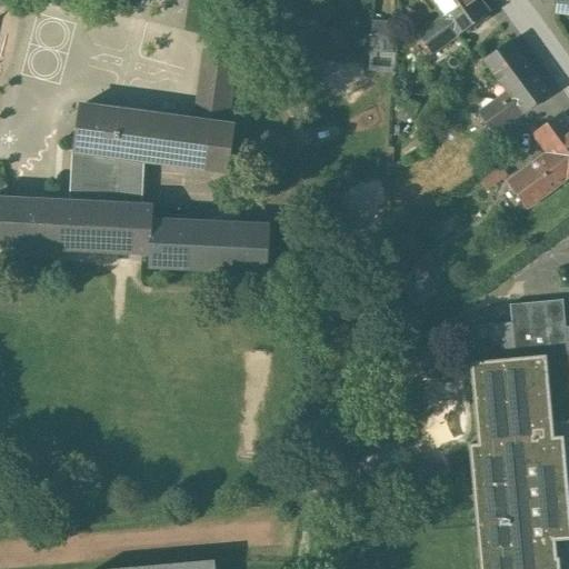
[(489,12),(479,0),(428,0),(437,13),(413,30),(430,53),(489,12)]
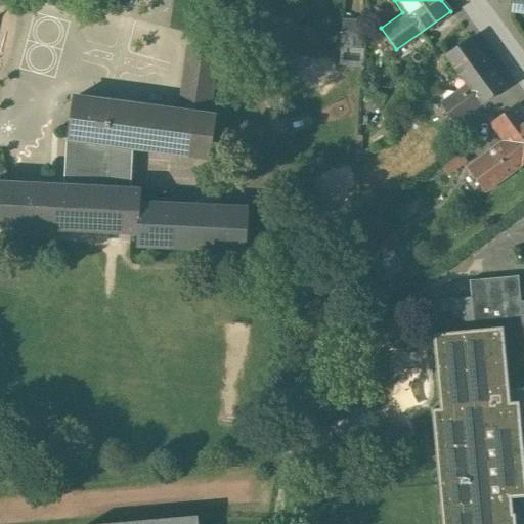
[(348,16),(347,31),(359,32),(361,18),(348,16)]
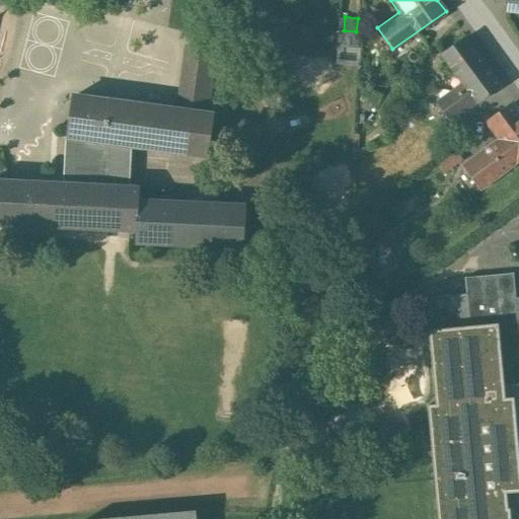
[(501,86),(465,38),(441,55),(462,83),(436,102),(450,122),(476,102),(477,103),(501,86)]
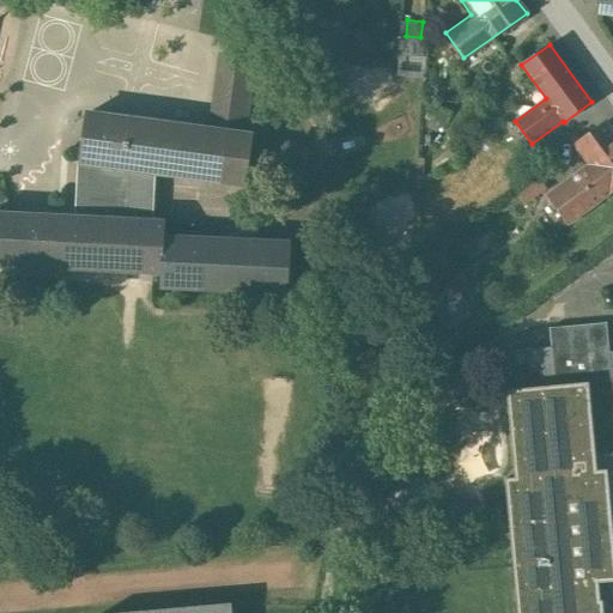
[(219,53),(208,129),(244,134),(254,58),(219,53)]
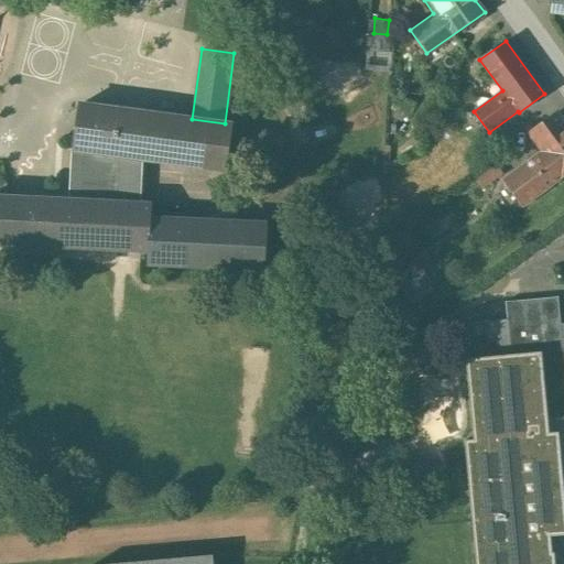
[(122,109),(79,104),(73,149),(82,150),(143,158),(226,169),(231,125),(225,123),(192,119),(148,112),(122,109)]
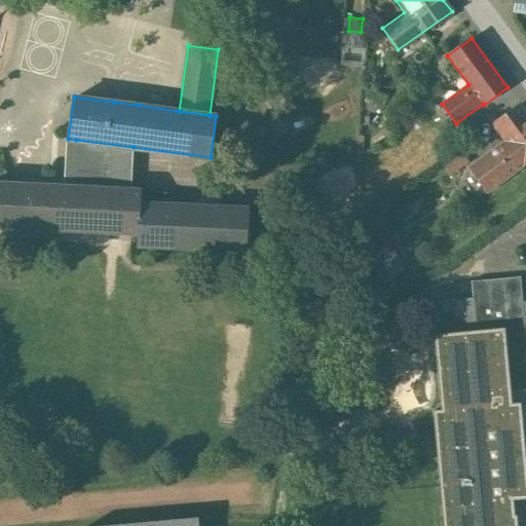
[(525,164),(525,112),(520,104),(492,123),(504,141),(468,167),(488,194),(525,164)]
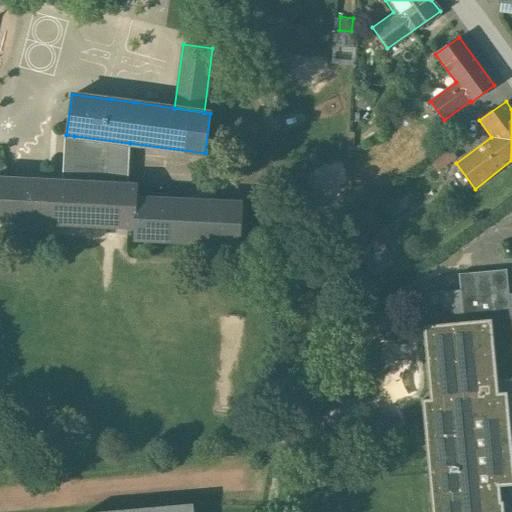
[(130,143),(74,136),(73,153),(68,153),(67,164),(72,165),(71,182),(128,185),(130,143)]
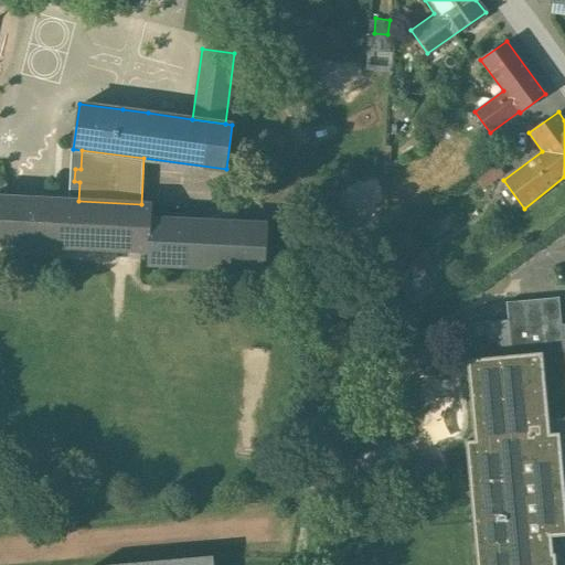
[(497,163),(477,177),(483,187),(503,173),(497,163)]
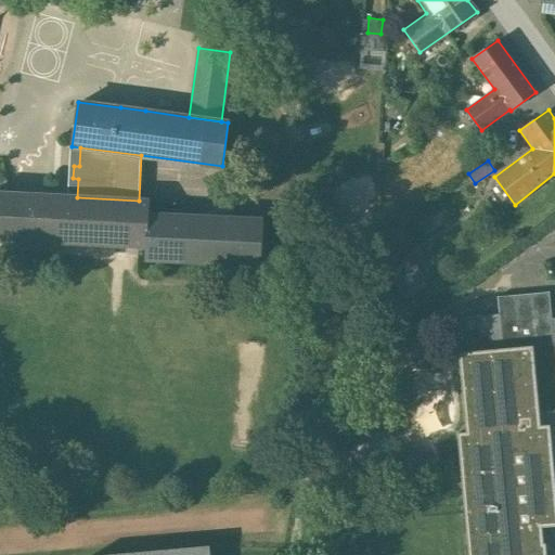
[(0,237),(26,240),(28,195),(0,193),(0,237)]
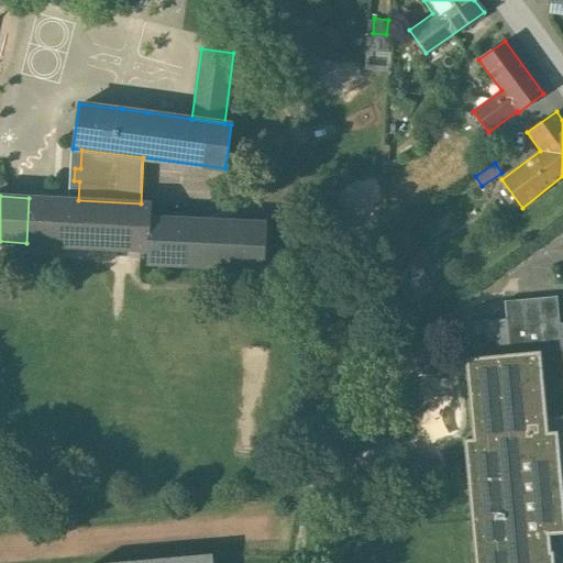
[(141,203),(78,200),(29,198),(26,243),(147,249),(148,249),(150,218),(151,203),(141,203)]
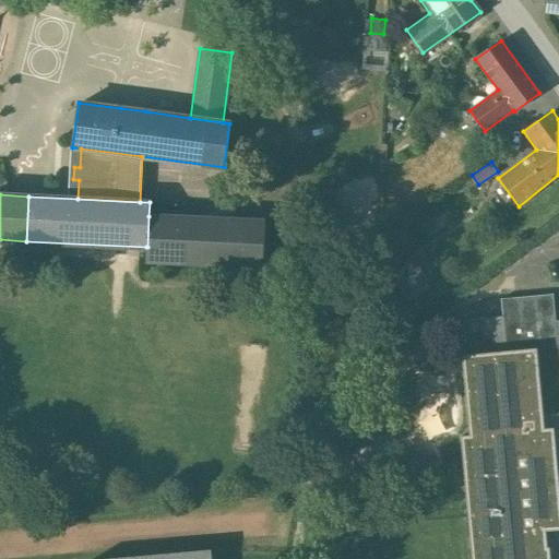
[(147,247),(146,247),(146,261),(262,266),(264,222),(177,217),(178,210),(153,209),(152,216),(149,216),(147,247)]
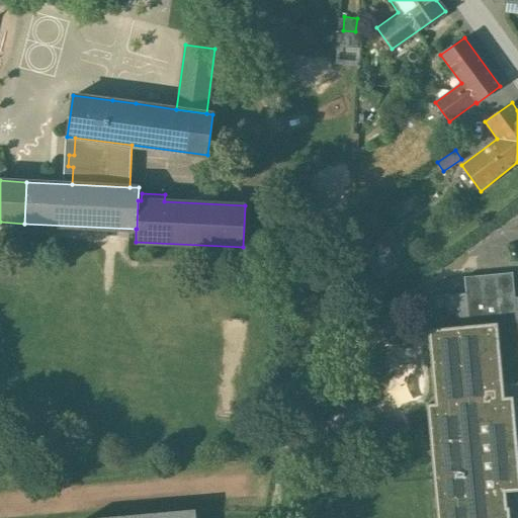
[(389,250),(382,240),(361,252),(367,262),(389,250)]
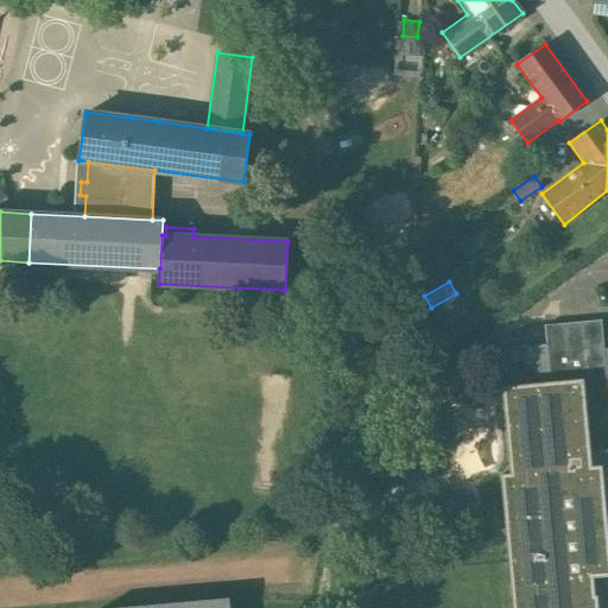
[(546,344),(504,348),(507,386),(502,386),(511,474),(501,474),(513,607),(597,607),(597,595),(594,595),(593,577),(607,575),(607,449),(590,450),(583,379),(582,369),(607,367),(607,348),(603,349),(601,320),(545,325),(546,344)]
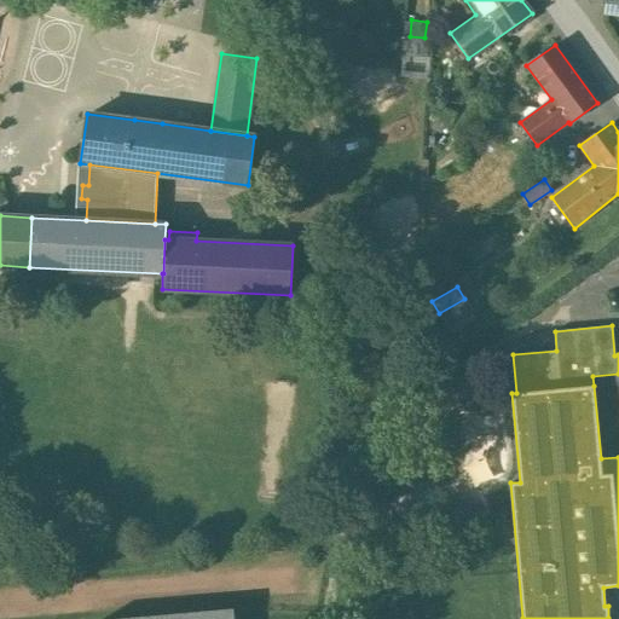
[(618,374),(593,376),(594,386),(618,385),(618,374)]
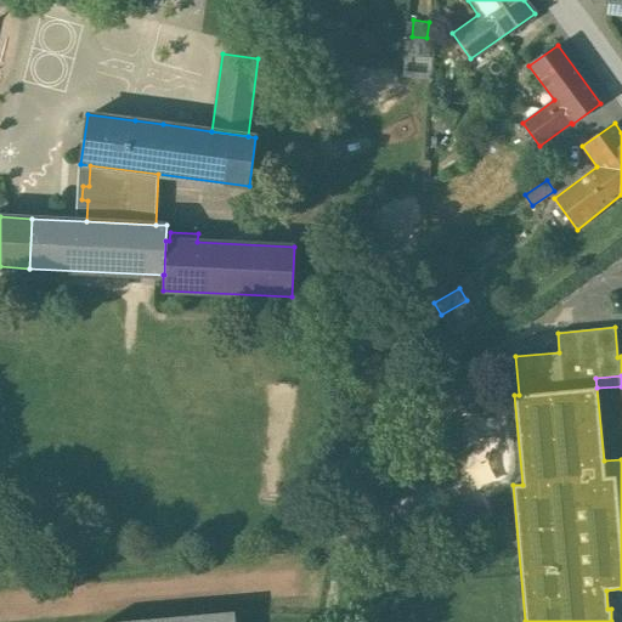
[(233,621),(232,611),(108,621),(233,621)]
